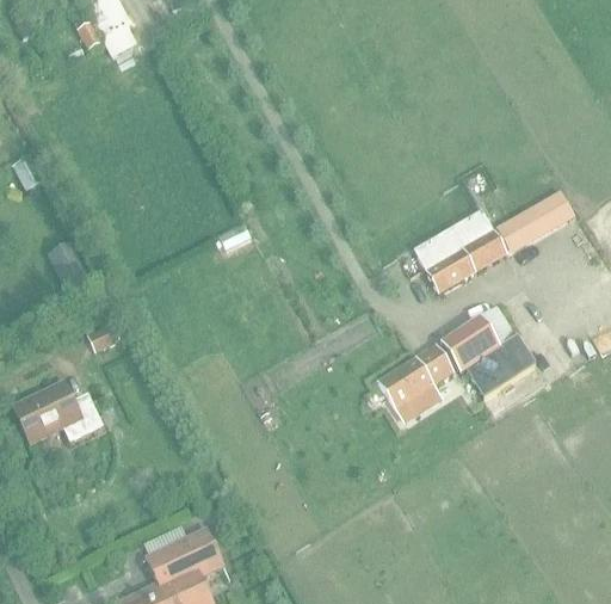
[(81,0),(111,55),(136,42),(128,25),(130,24),(116,0),(81,0)]
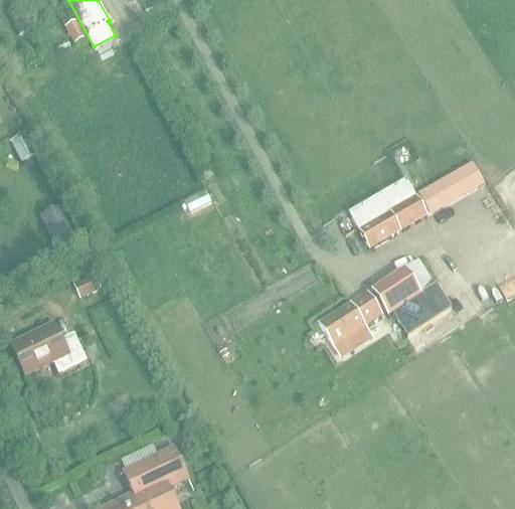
[(124,0),(131,14),(160,0),(124,0)]
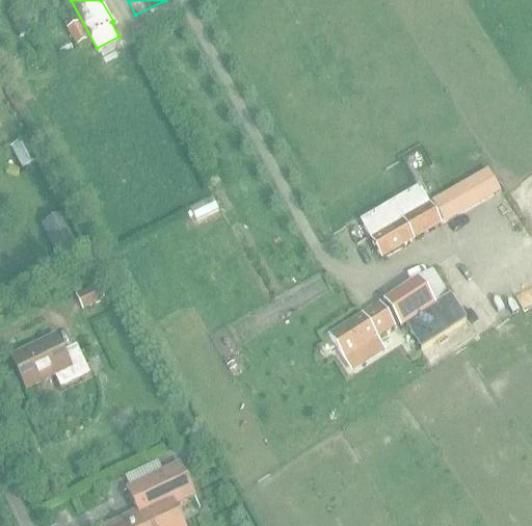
[(76,42),(88,35),(79,18),(67,24),(76,42)]
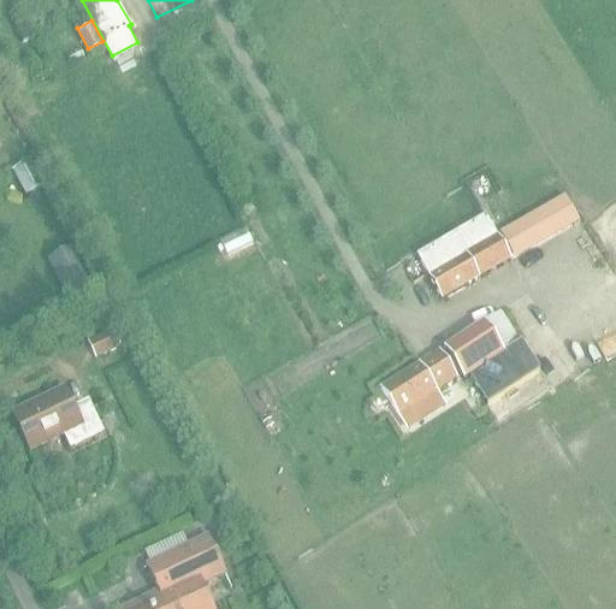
[(25,191),(42,182),(29,155),(12,165),(25,191)]
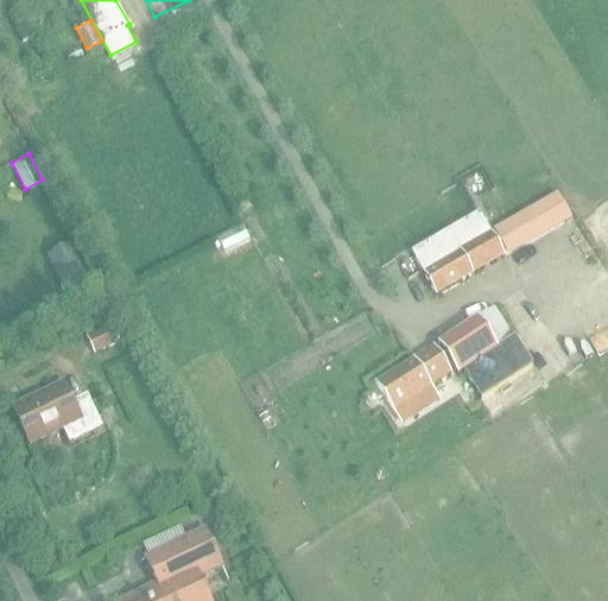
[(552,185),(532,197),(549,225),(569,212),(552,185)]
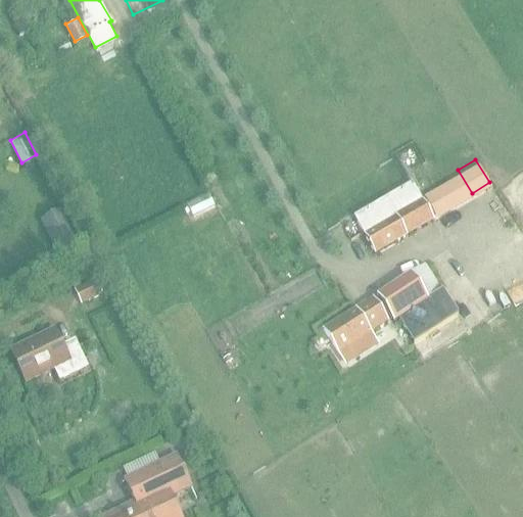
[(413,179),(353,213),(365,231),(375,249),(395,238),(407,231),(434,216),(422,195),(413,179)]
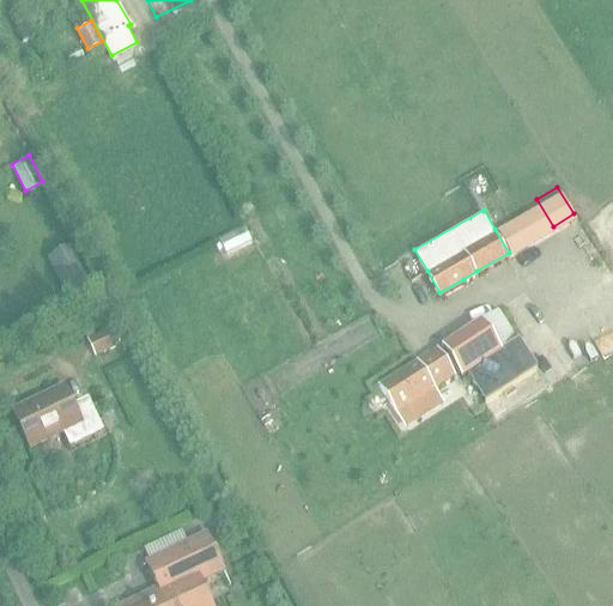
[(71,244),(50,256),(68,290),(89,279),(71,244)]
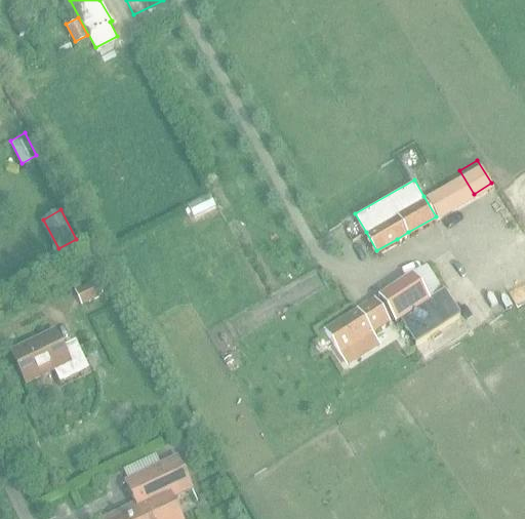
[(400,316),(445,288),(428,261),(379,291),(397,318),(400,316)]
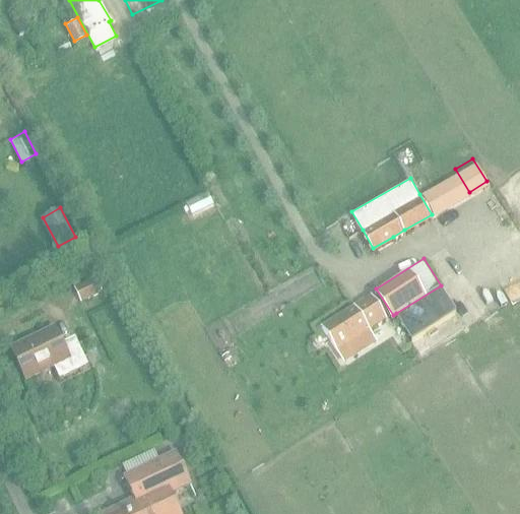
[(73,283),(79,298),(101,287),(93,273),(73,283)]
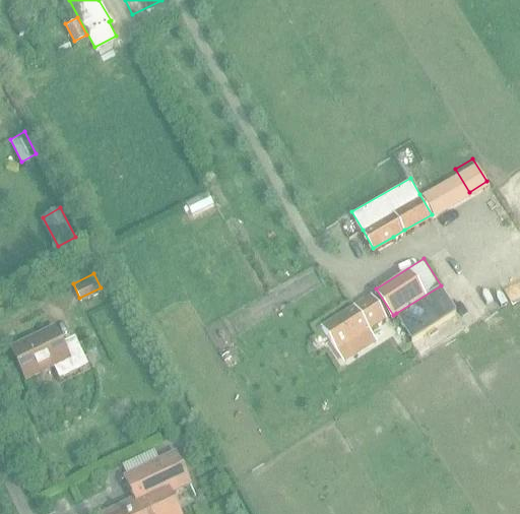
[(441,285),(396,314),(410,337),(457,308),(442,284),(441,285)]
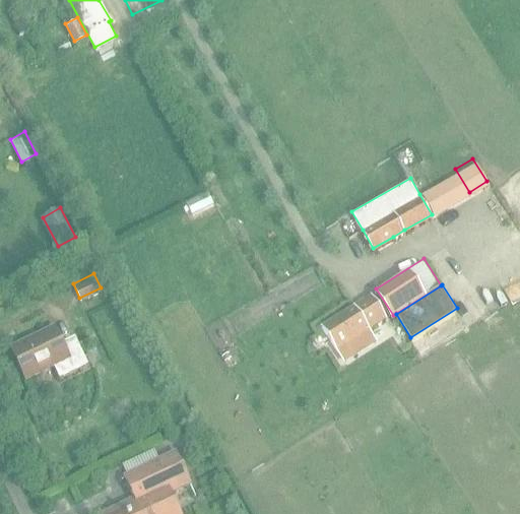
[(370,293),(320,324),(336,348),(370,327),(369,326),(385,315),(370,293)]
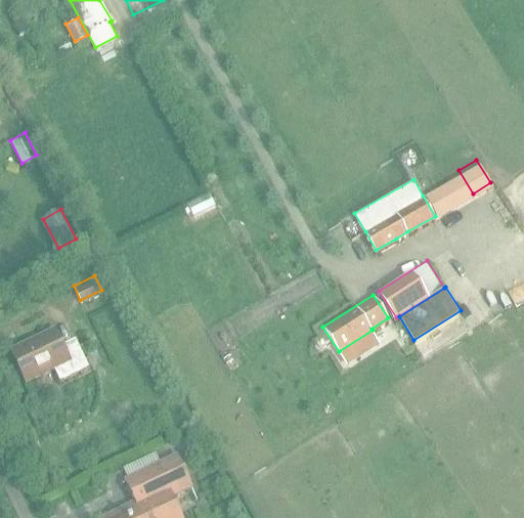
[(76,338),(62,344),(54,327),(11,347),(25,377),(52,363),(59,377),(88,363),(76,338)]
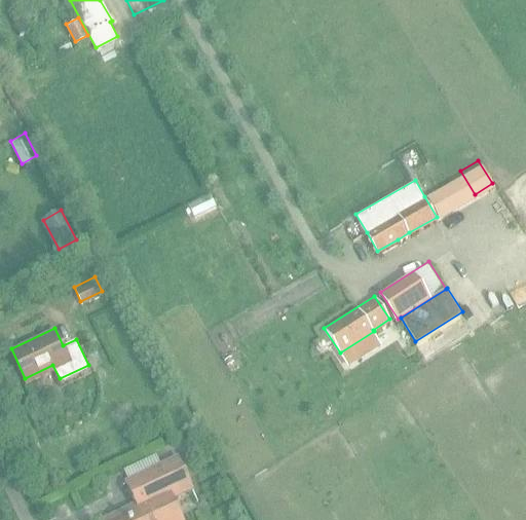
[(105,516),(107,519),(183,519),(171,493),(191,484),(177,454),(126,479),(137,502),(105,516)]
